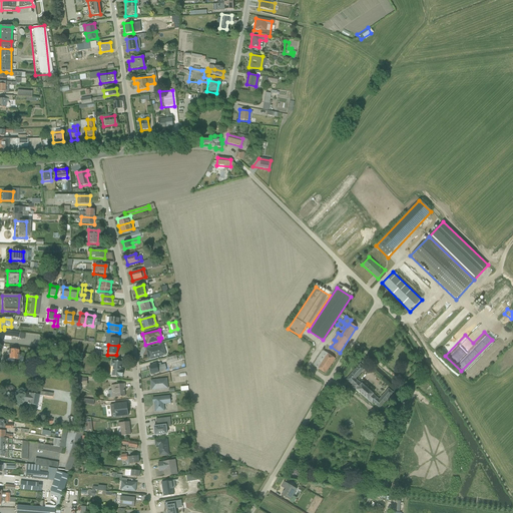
[(148,361),(165,356),(162,345),(145,350),(148,361)]
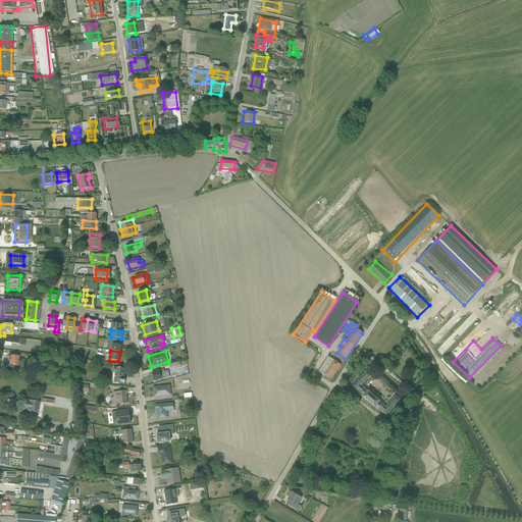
[(6,365),(17,366),(18,355),(7,354),(6,365)]
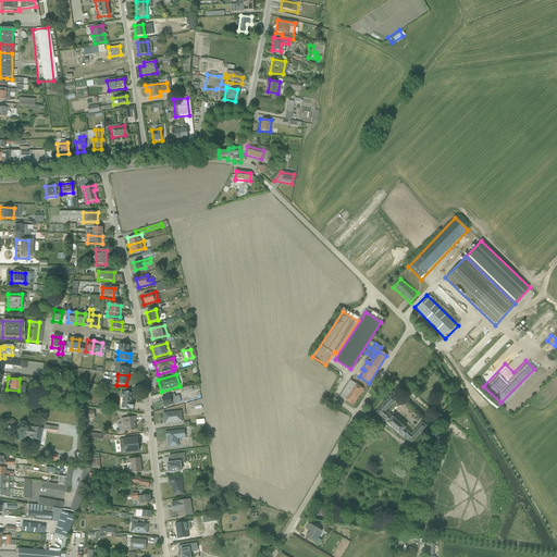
[(364,391),(350,382),(341,396),(355,405),(364,391)]
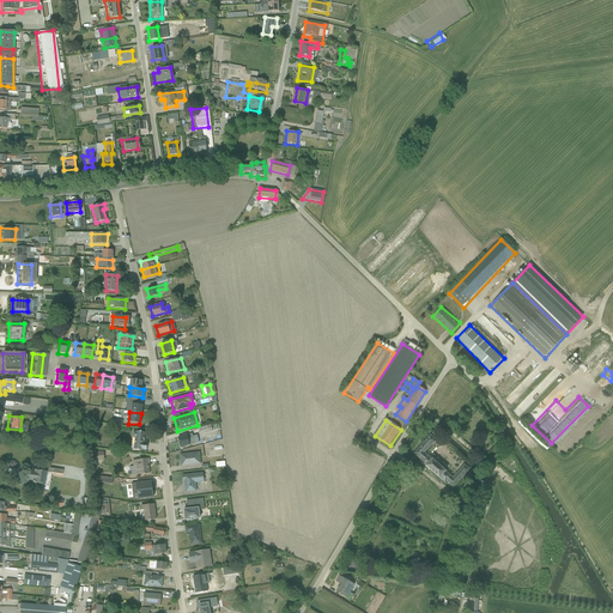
[(196,434),(210,432),(208,424),(195,426),(196,434)]
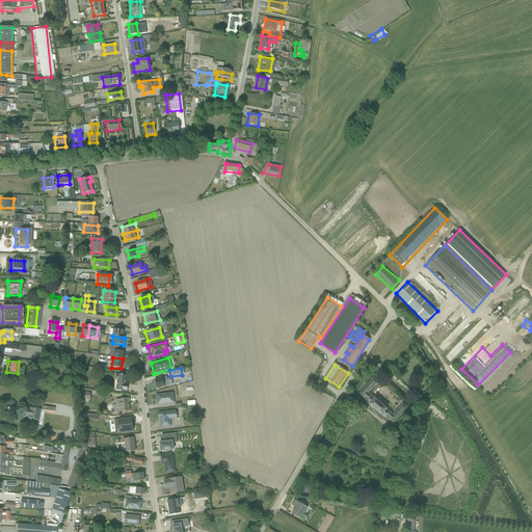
[(116,381),(115,390),(127,391),(128,384),(125,384),(126,375),(115,374),(114,380),(116,381)]
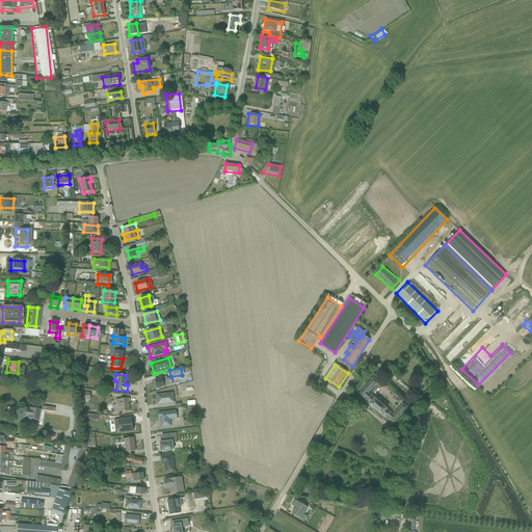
[(156,389),(173,384),(170,377),(166,378),(166,376),(153,380),(156,389)]
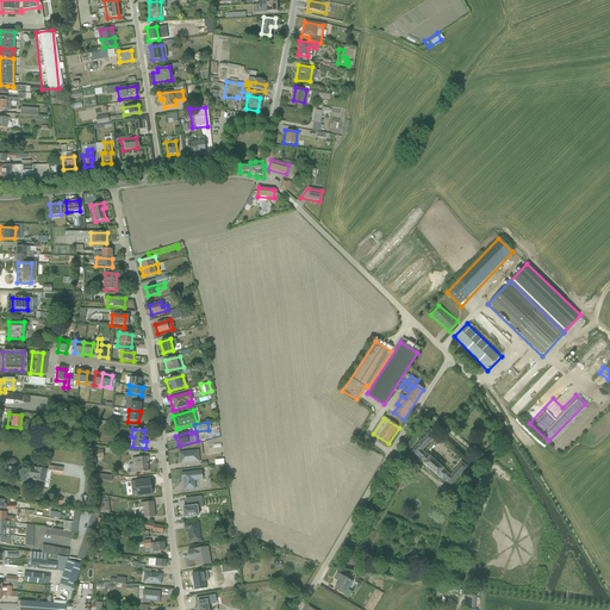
[(418,459),(417,460),(442,481),(444,480),(452,486),(467,467),(461,462),(450,475),(443,470),(444,470),(430,456),(429,456),(423,450),(434,439),(428,433),(411,452),(418,459)]
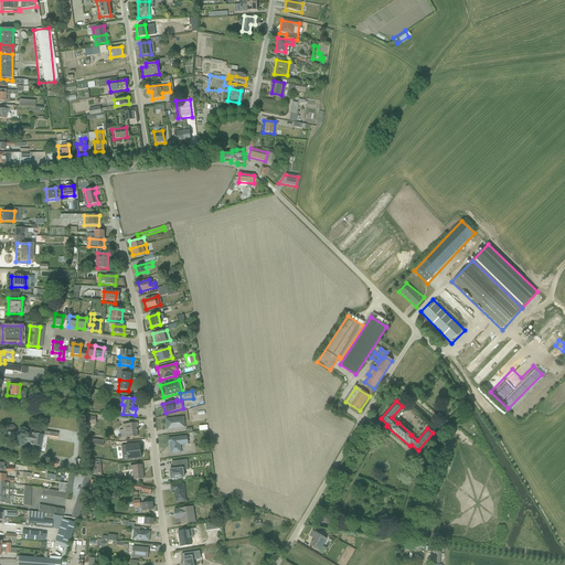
[(166,430),(184,428),(183,417),(164,419),(166,430)]
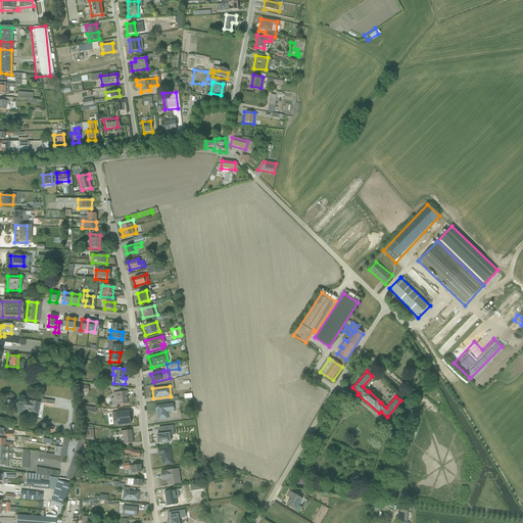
[(114,407),(129,405),(127,391),(112,393),(114,407)]
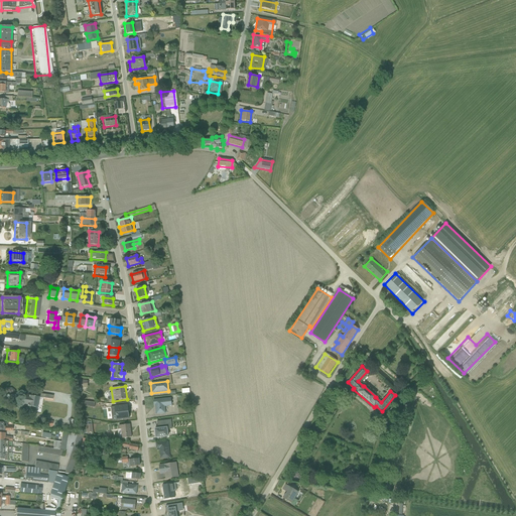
[(19,406),(34,409),(36,398),(21,395),(19,406)]
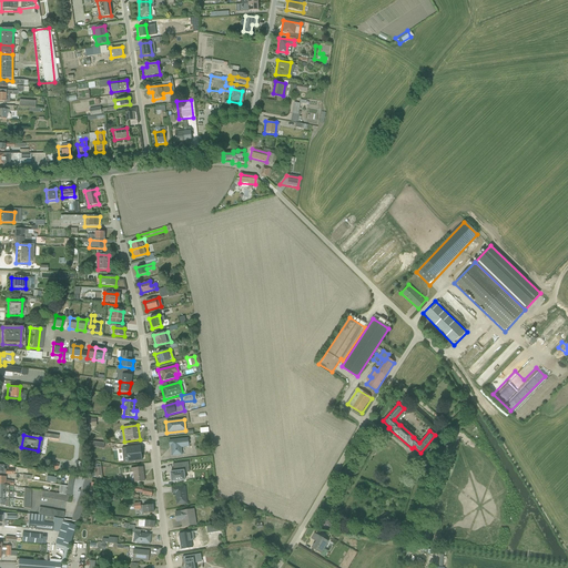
[(189,447),(188,438),(168,440),(170,456),(182,455),(181,448),(189,447)]
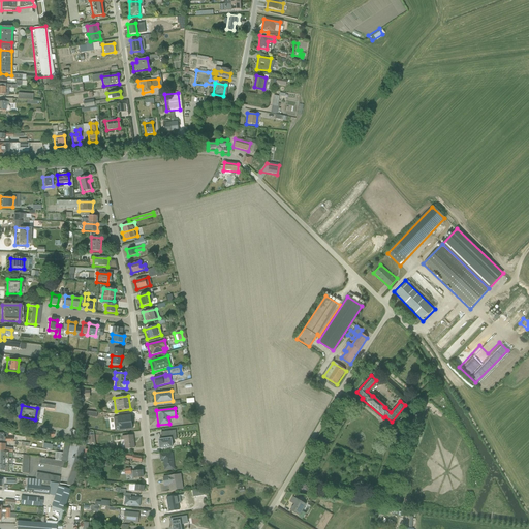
[(122,429),(132,428),(131,415),(114,417),(115,424),(121,423),(122,429)]
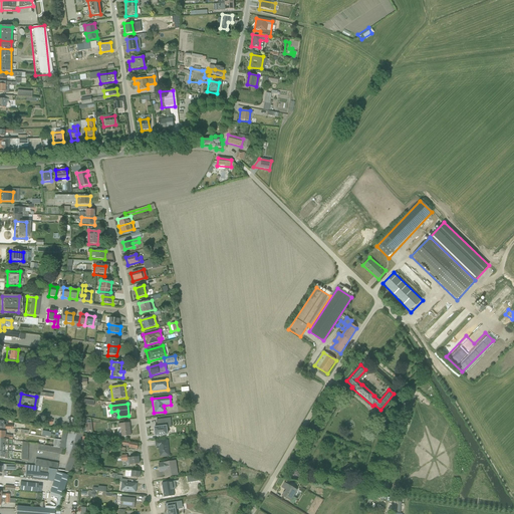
[(154,436),(167,435),(167,428),(172,428),(171,419),(156,420),(157,427),(153,427),(154,436)]
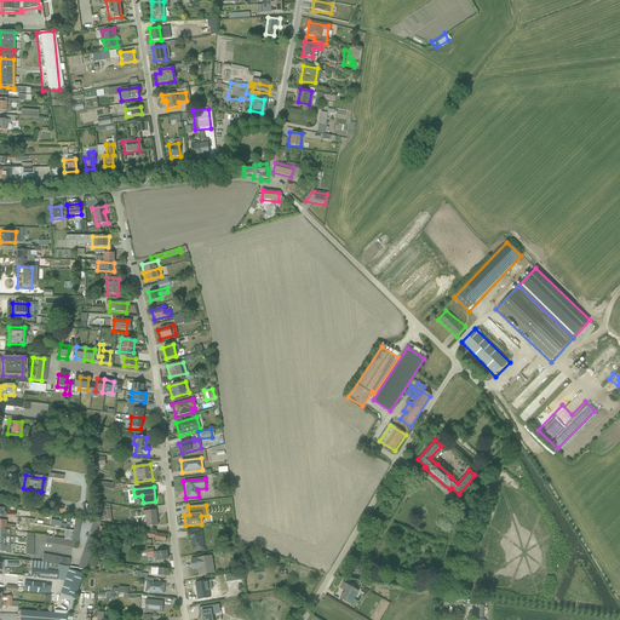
[(0,518),(15,518),(15,514),(5,514),(5,509),(0,507),(0,518)]
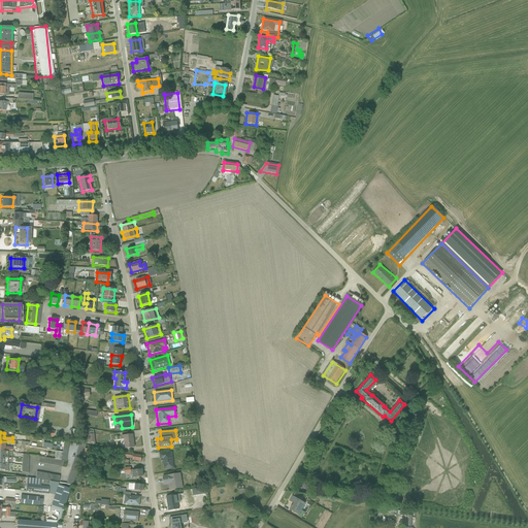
[(124,449),(134,448),(133,434),(120,435),(120,439),(123,439),(124,449)]
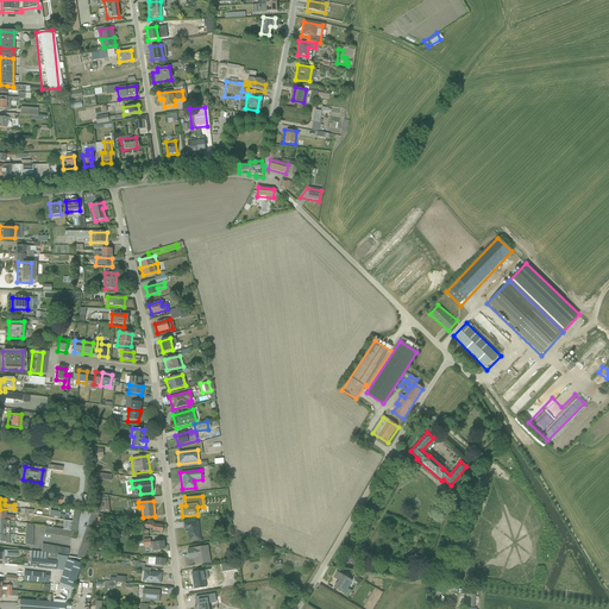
[(39,535),(76,540),(77,534),(81,534),(82,518),(83,518),(83,515),(76,514),(76,512),(67,510),(66,520),(64,520),(63,529),(41,527),(39,535)]
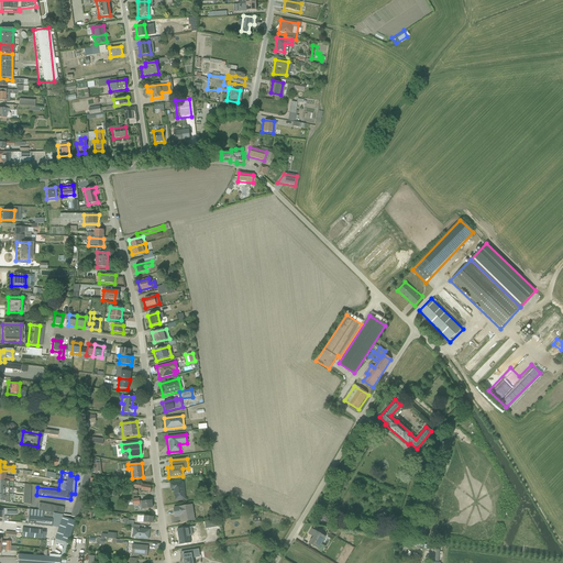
[(78,483),(86,486),(89,476),(81,474),(78,483)]
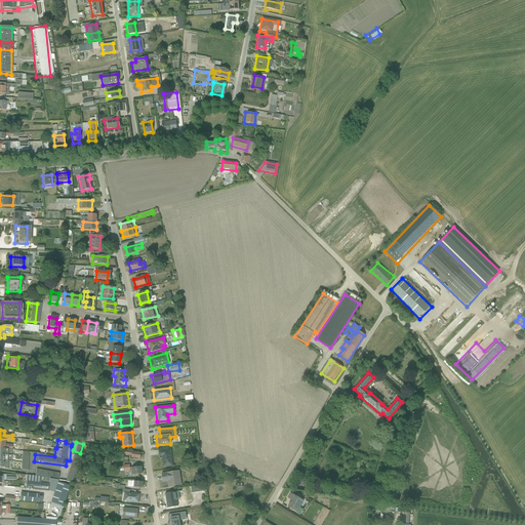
[(163,467),(172,466),(170,449),(158,450),(159,456),(162,456),(163,467)]
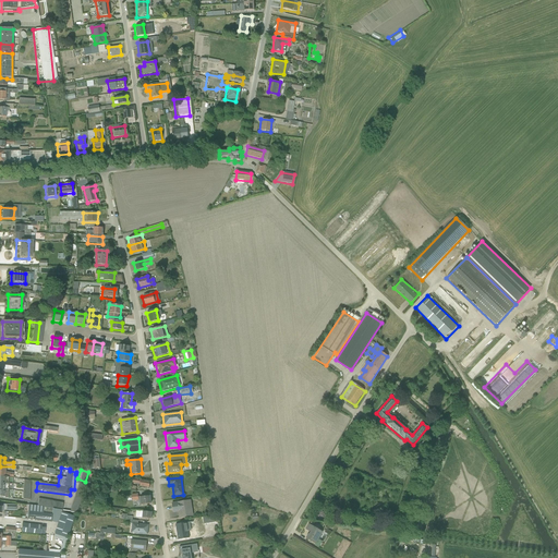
[(67,511),(74,512),(81,490),(73,488),(67,511)]
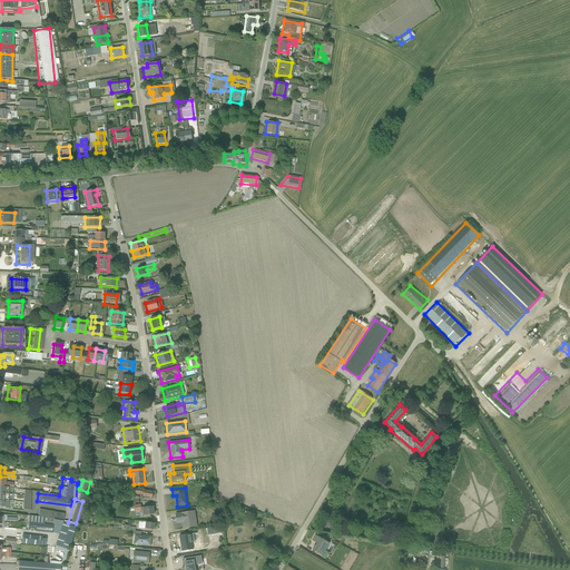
[(141,517),(154,514),(153,507),(140,509),(141,517)]
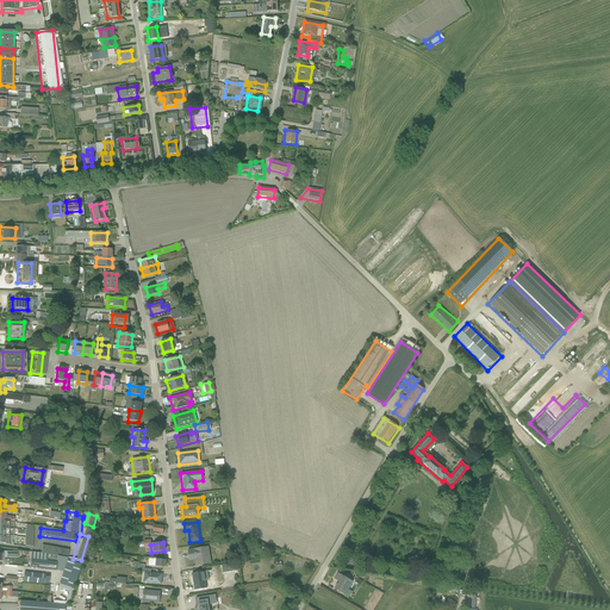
[(27,552),(25,566),(58,570),(57,586),(73,589),(76,561),(64,560),(66,548),(37,546),(36,552),(27,552)]
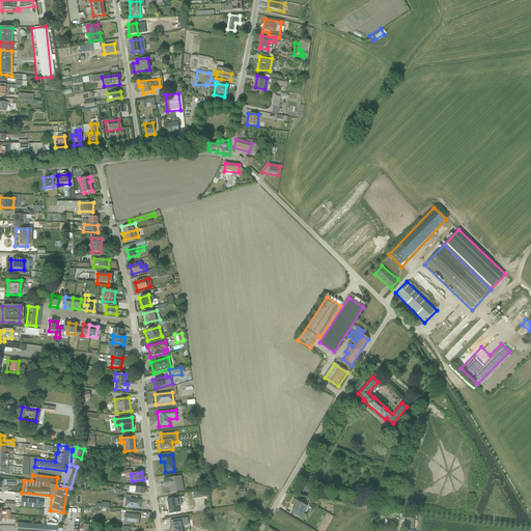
[(169,492),(184,491),(182,476),(162,478),(163,487),(169,487),(169,492)]
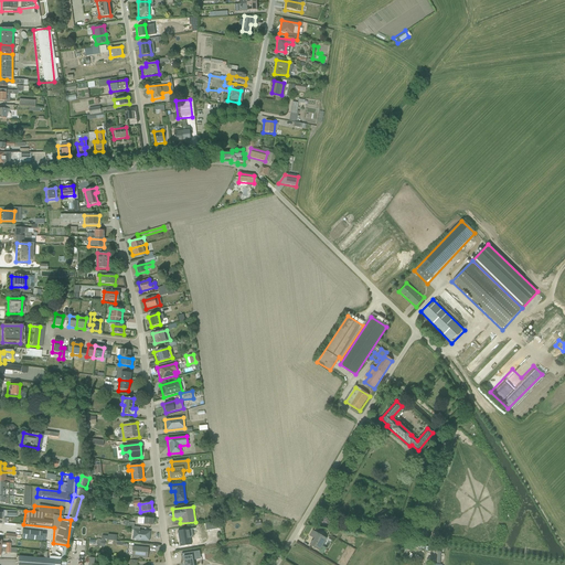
[(196,536),(195,528),(177,531),(180,547),(191,545),(190,537),(196,536)]
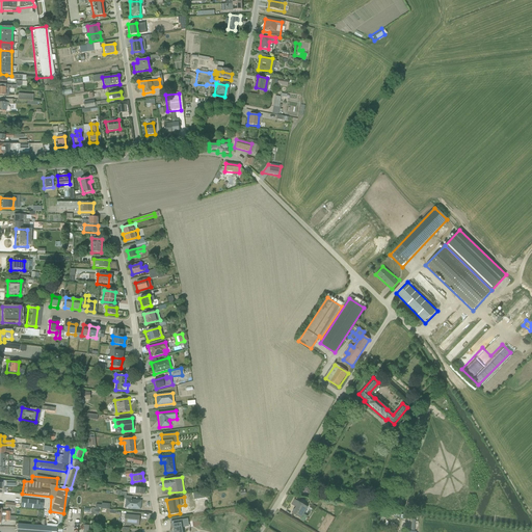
[(18,498),(17,507),(38,508),(38,504),(31,503),(31,499),(18,498)]
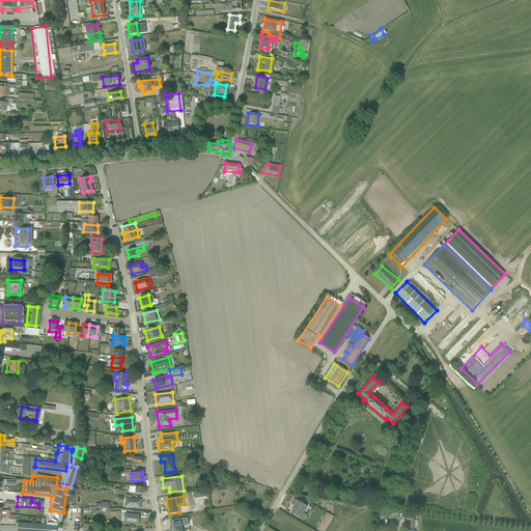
[(308,507),(294,497),(290,502),(297,507),(291,514),(299,520),(308,507)]
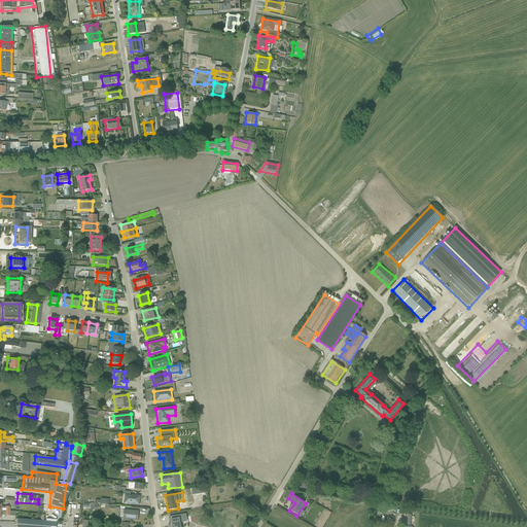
[(124,503),(139,505),(140,496),(125,494),(124,503)]
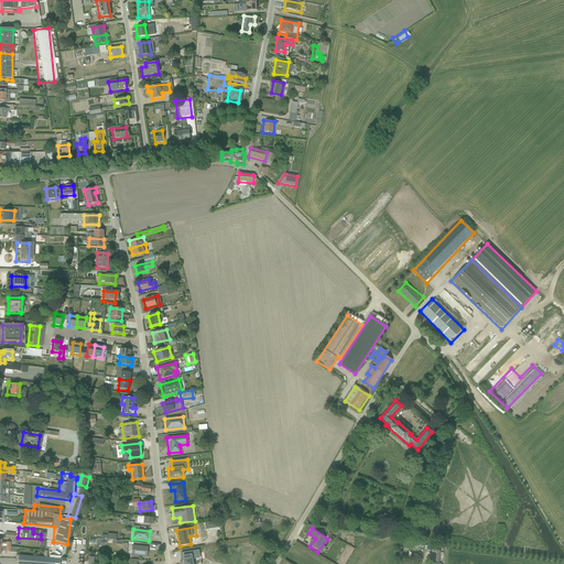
[(131,556),(147,557),(148,546),(132,545),(131,556)]
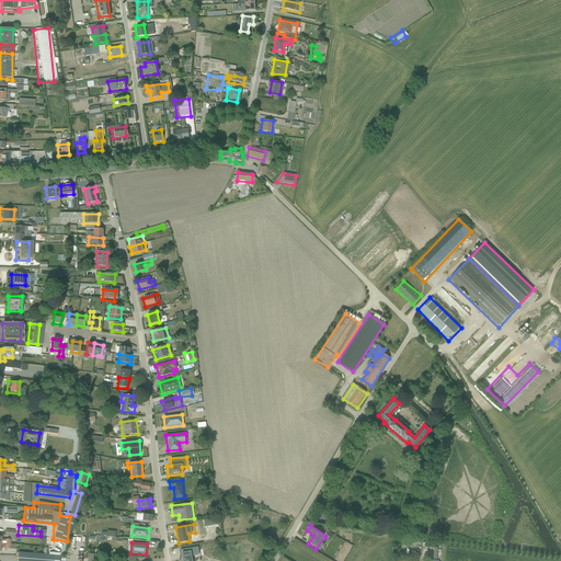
[(194,548),(181,550),(182,560),(192,560),(192,557),(196,556),(194,548)]
